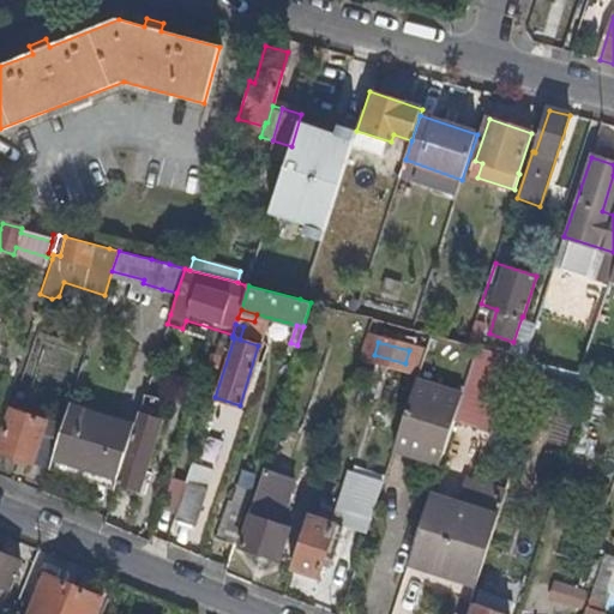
[(298,345),(290,343),(284,360),(292,362),(298,345)]
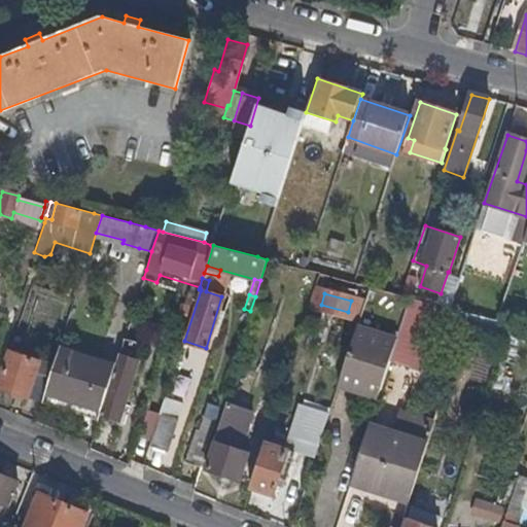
[(433,322),(462,329),(467,312),(449,307),(410,296),(396,338),(389,360),(419,371),(433,322)]
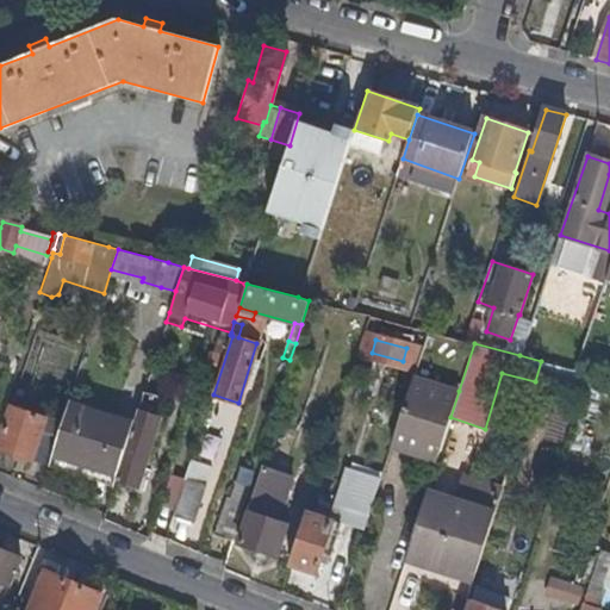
[(535,381),(580,392),(583,388),(587,373),(576,371),(541,361),(535,381)]
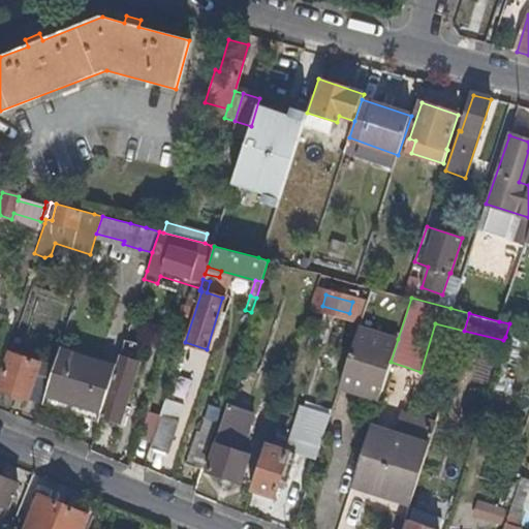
[(363,395),(378,400),(391,362),(398,339),(359,327),(340,382),(364,390),(363,395)]
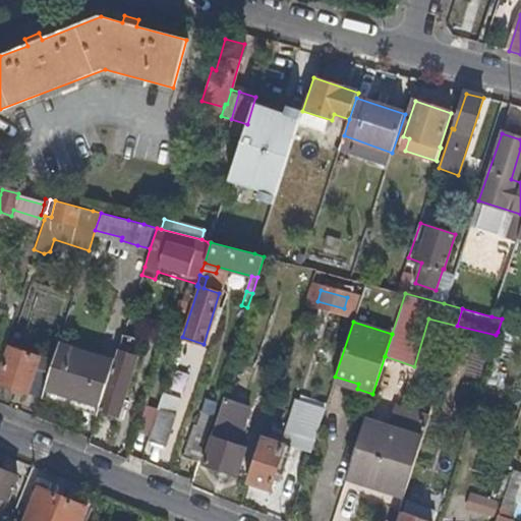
[(114,361),(58,343),(53,361),(44,388),(100,405),(114,361)]
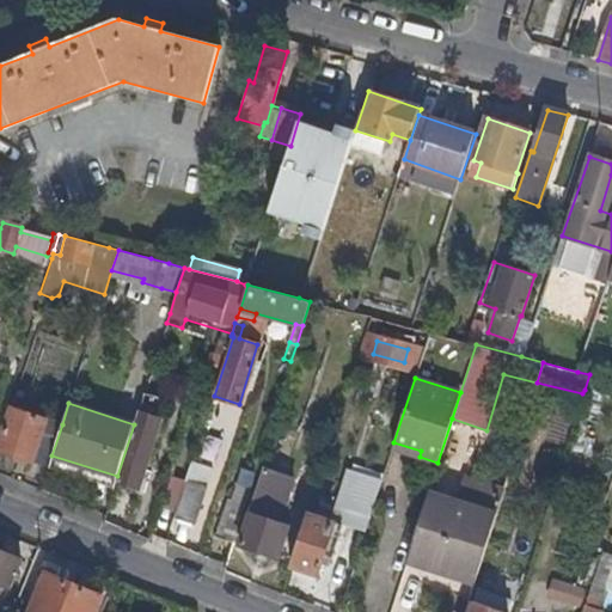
[(116,481),(114,488),(136,495),(163,412),(140,405),(134,424),(117,476),(116,481)]
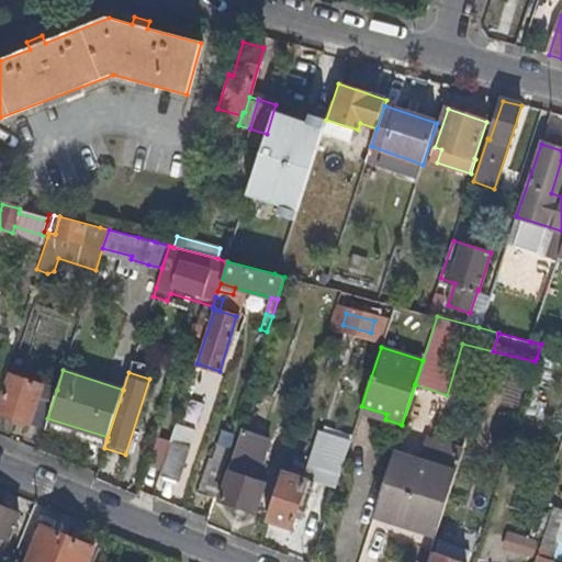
[(0,405),(0,413),(44,427),(47,418),(57,390),(10,374),(0,405)]
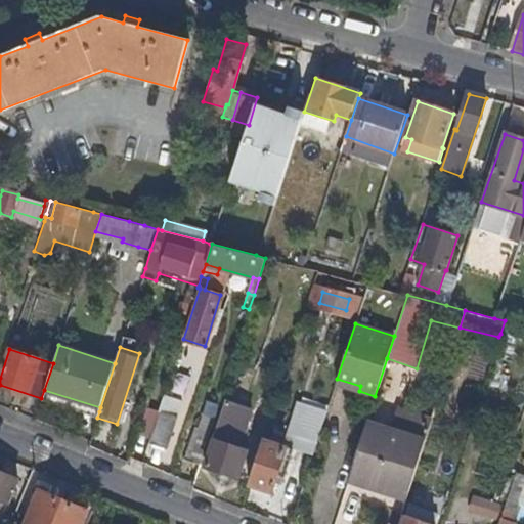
[(360,386),(337,379),(336,384),(359,391),(360,386)]
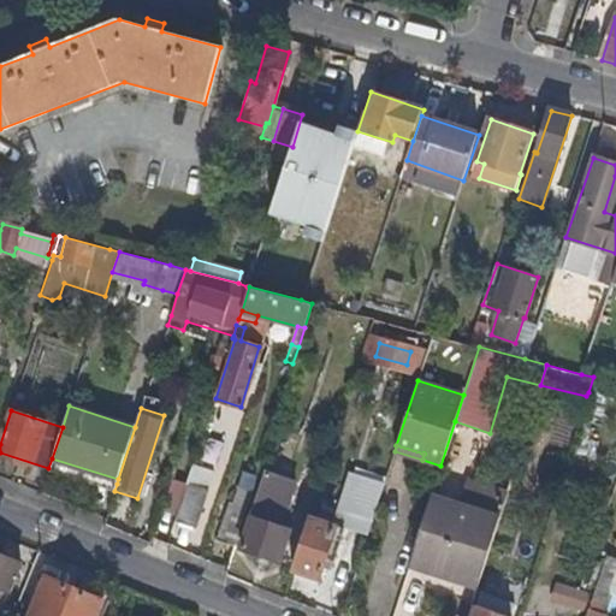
[(342,509),(372,519),(384,483),(353,473),(342,509)]
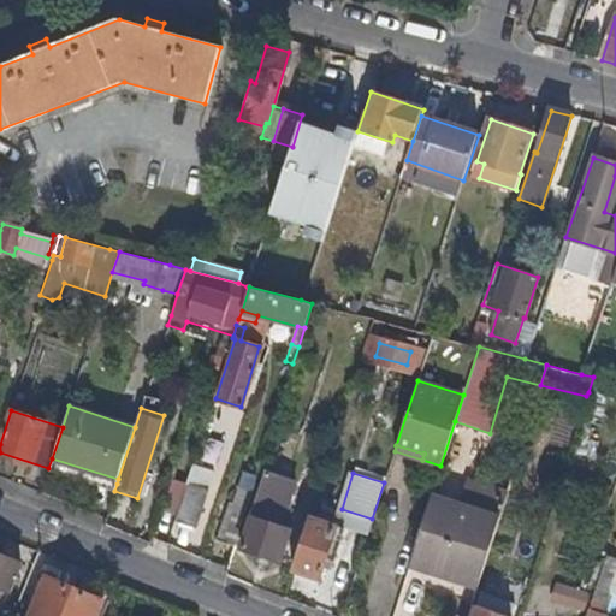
[(446,501),(498,517),(505,495),(454,478),(446,501)]
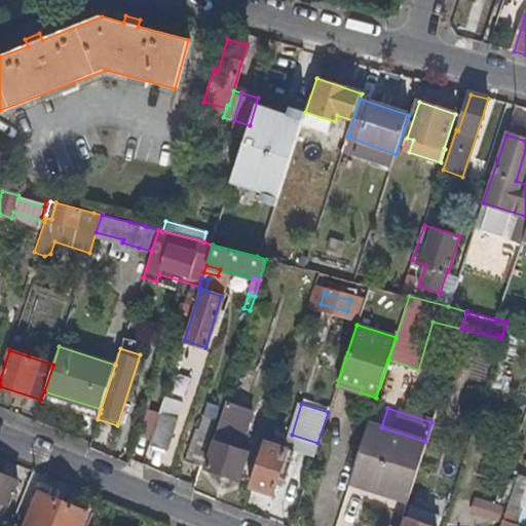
[(161,411),(151,444),(167,449),(178,416),(161,411)]
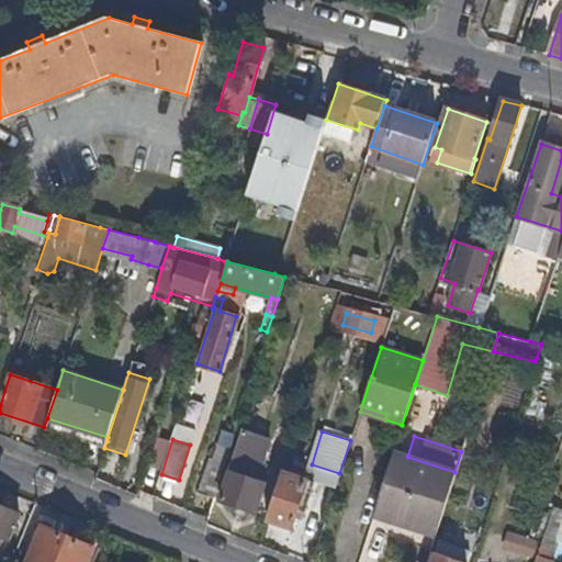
[(197,493),(214,498),(229,449),(217,446),(212,461),(209,460),(197,493)]
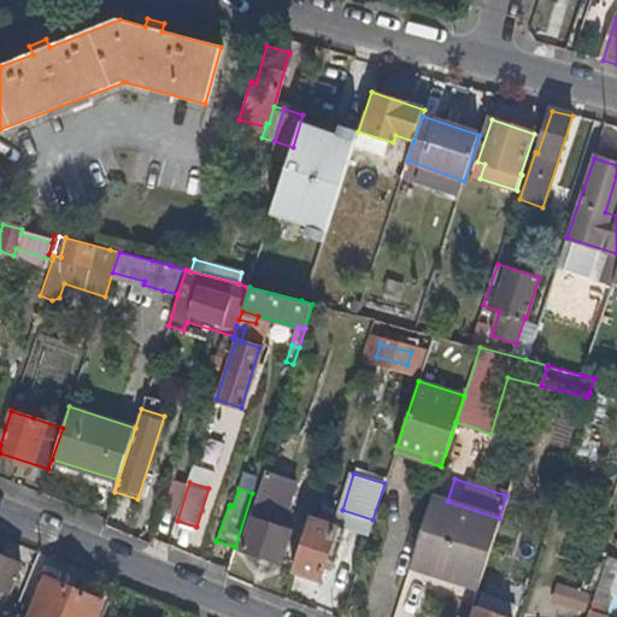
[(499,518),(447,501),(432,497),(409,566),(477,588),(499,518)]
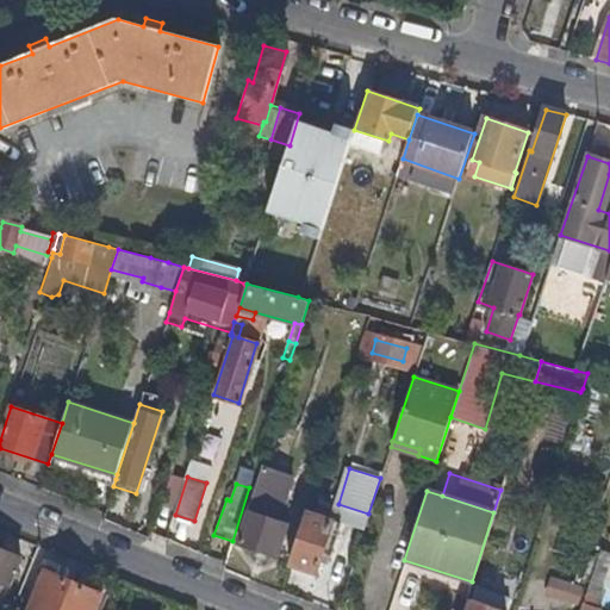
[(255,495),(250,511),(248,511),(238,542),(278,555),(288,524),(269,518),(274,500),(255,495)]
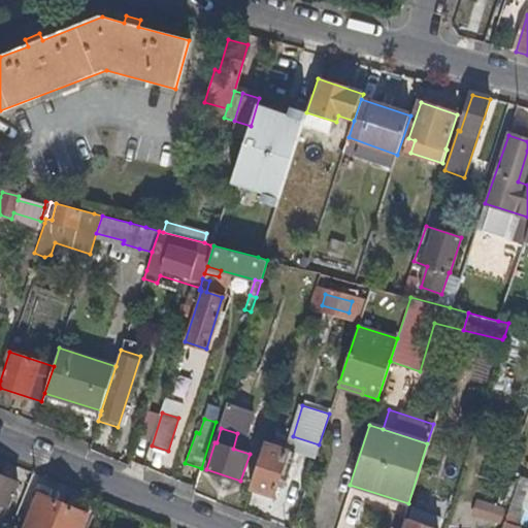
[(319,444),(293,436),(288,450),(295,452),(315,458),(319,444)]
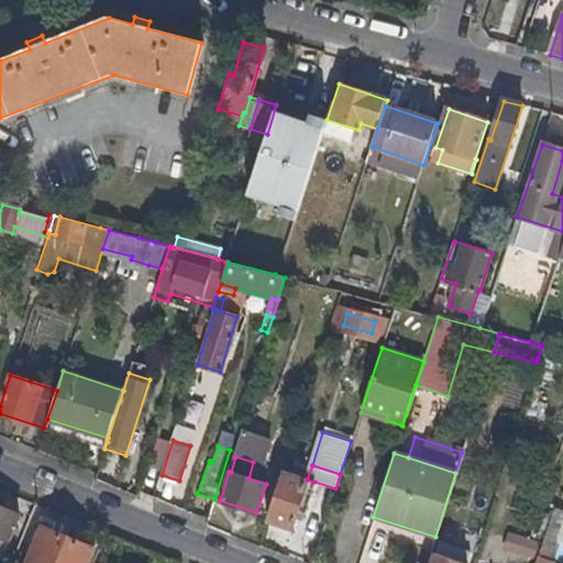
[(307,479),(283,472),(267,520),(291,528),(298,508),(306,510),(315,482),(307,479)]
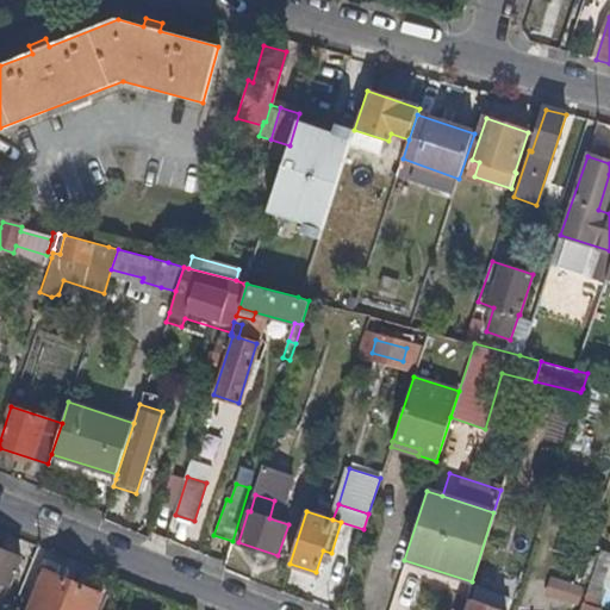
[(0,608),(1,609),(20,559),(0,551),(0,608)]
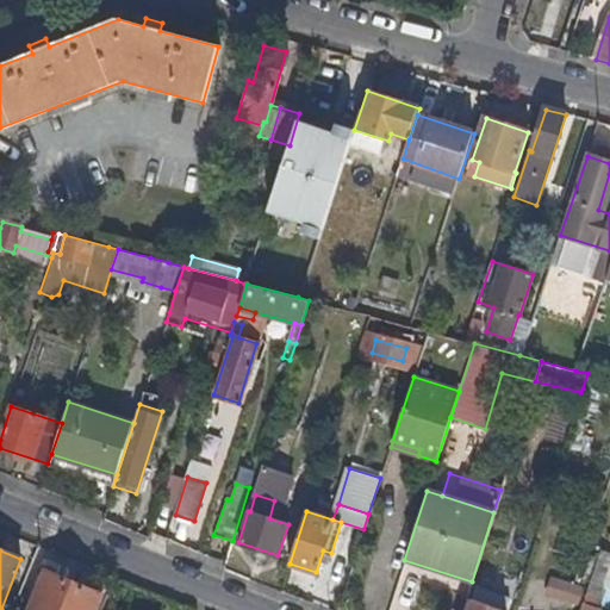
[(609,553),(601,551),(589,587),(583,604),(580,609),(599,609),(598,609),(607,586),(609,587),(609,553)]
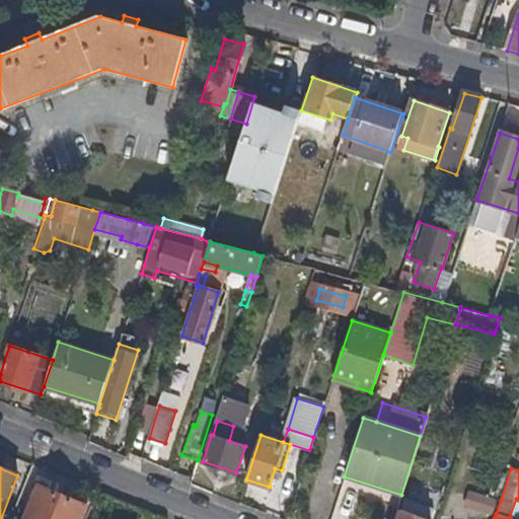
[(38,488),(24,518),(79,518),(84,507),(38,488)]
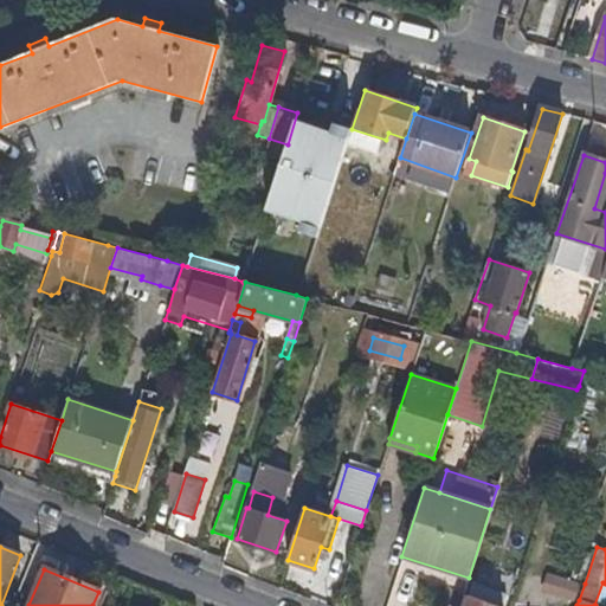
[(565,594),(579,600),(585,584),(571,579),(565,594)]
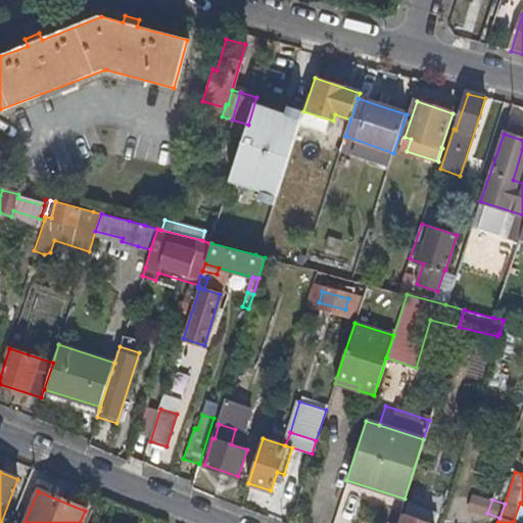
[(401,514),(427,522),(428,522),(432,513),(405,504),(400,514),(401,514)]
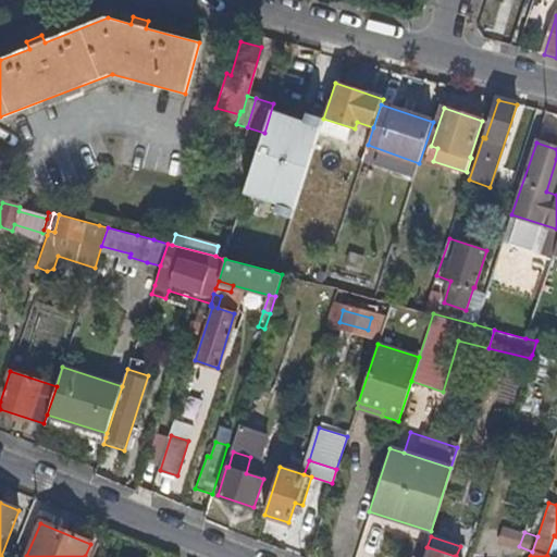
[(455,556),(428,547),(424,556),(455,556)]
